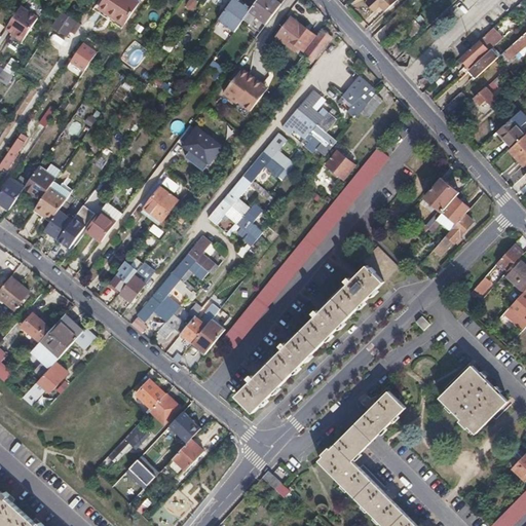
[(105,11),(112,0),(103,0),(98,7),(105,11)]
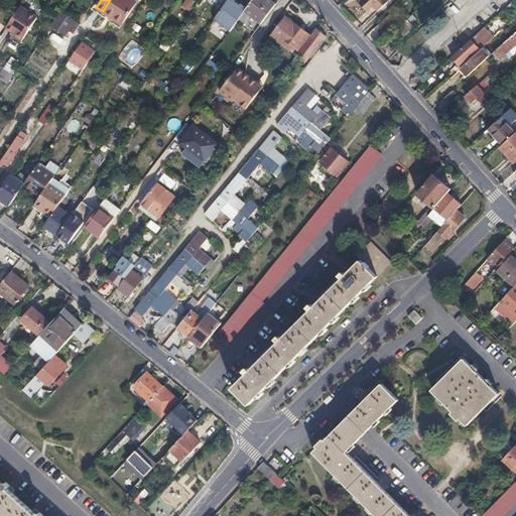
[(136,2),(132,0),(110,0),(103,11),(122,23),(136,2)]
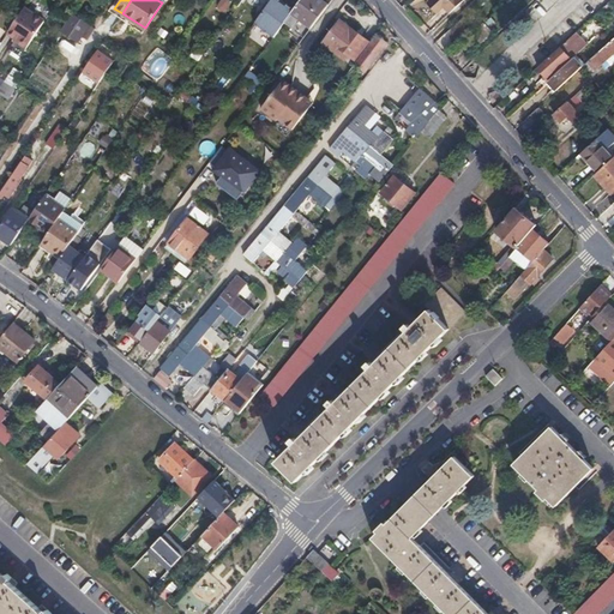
[(229,0),(220,0),(216,10),(226,13),(232,0),(229,0)]
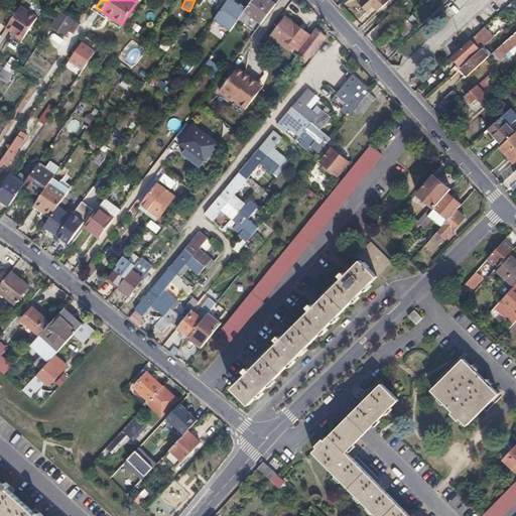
[(227,0),(222,7),(228,12),(236,0),(227,0)]
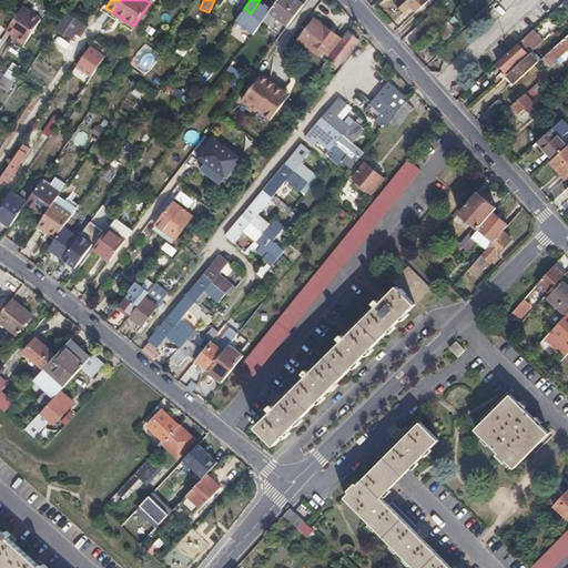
[(287,24),(303,3),(297,0),(276,0),(269,11),(280,19),(287,24)]
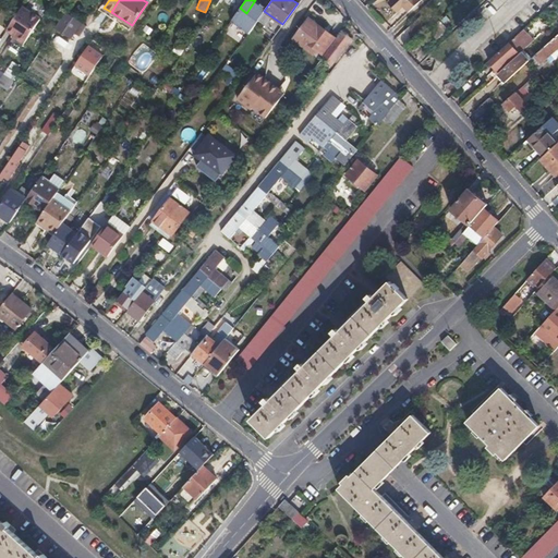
[(403,7),(409,11),(420,0),(390,0),(400,10),(403,7)]
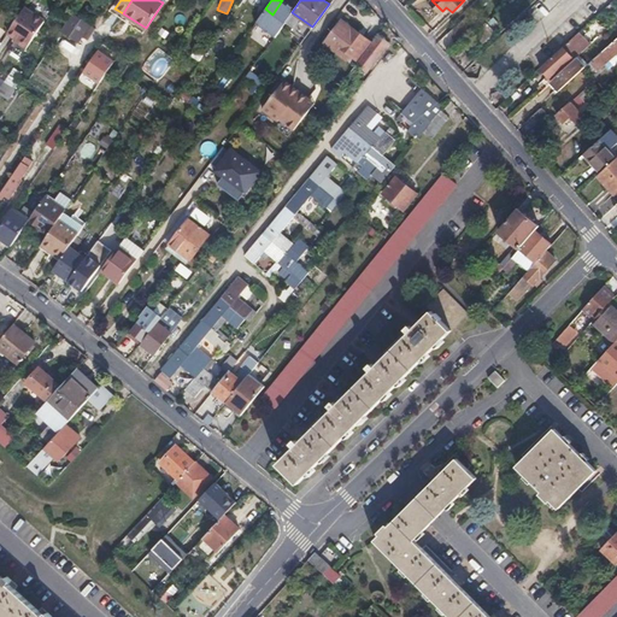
[(24,9),(7,34),(27,47),(45,21),(24,9)]
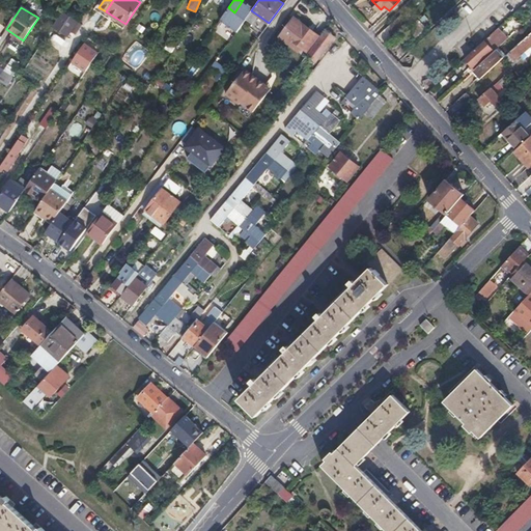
[(235,14),(234,12),(228,7),(221,18),(228,24),(235,14)]
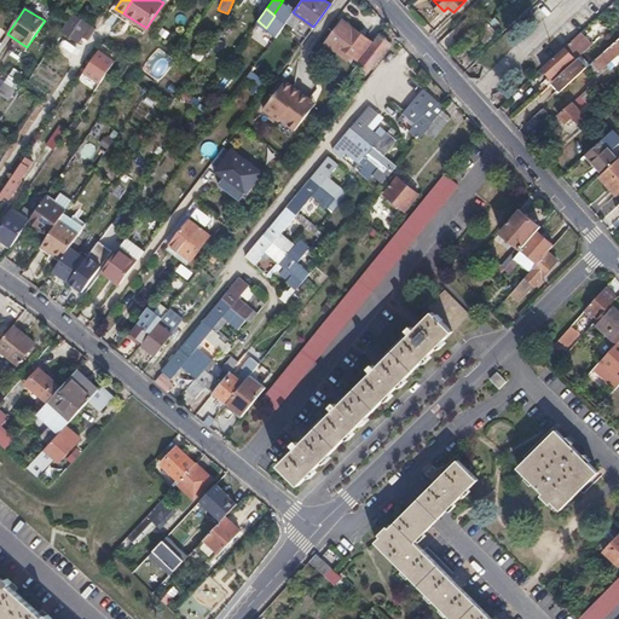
[(73,15),(62,33),(85,46),(96,27),(73,15)]
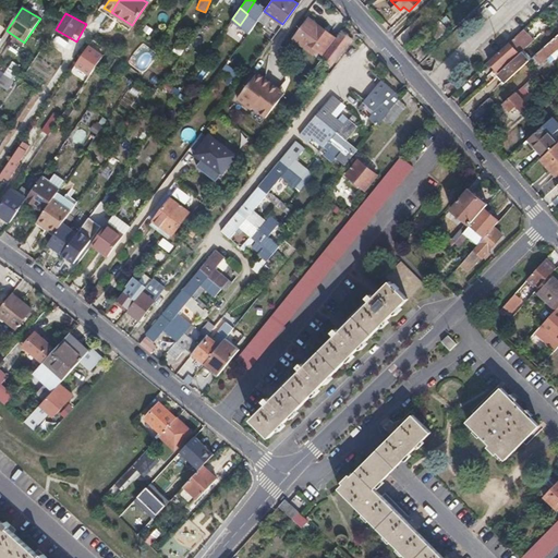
[(420,15),(404,29),(412,36),(426,22),(420,15)]
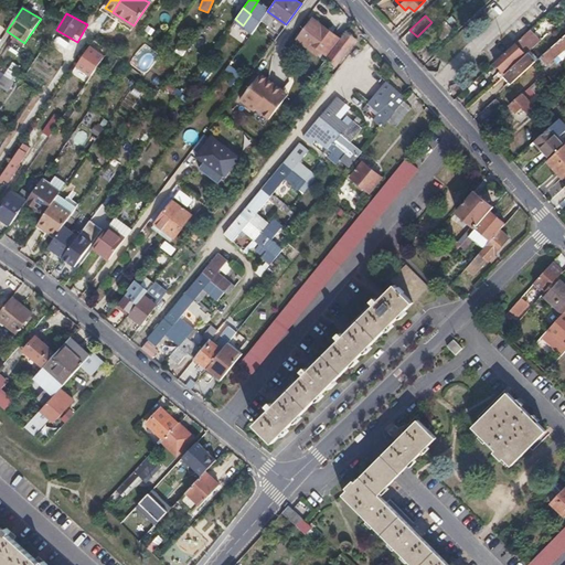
[(321,46),(327,50),(338,36),(313,17),(298,35),(318,51),(321,46)]
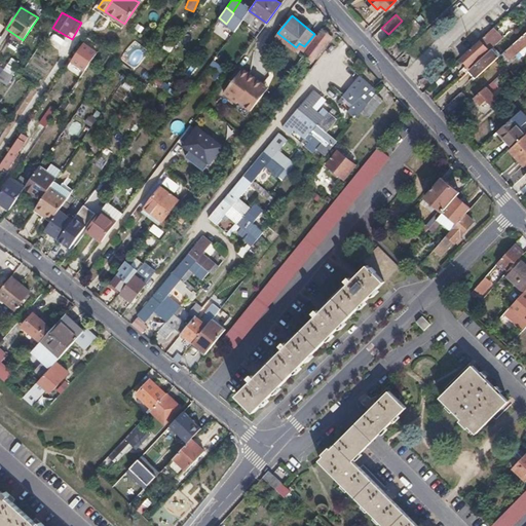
[(259,32),(266,23),(259,17),(252,27),(259,32)]
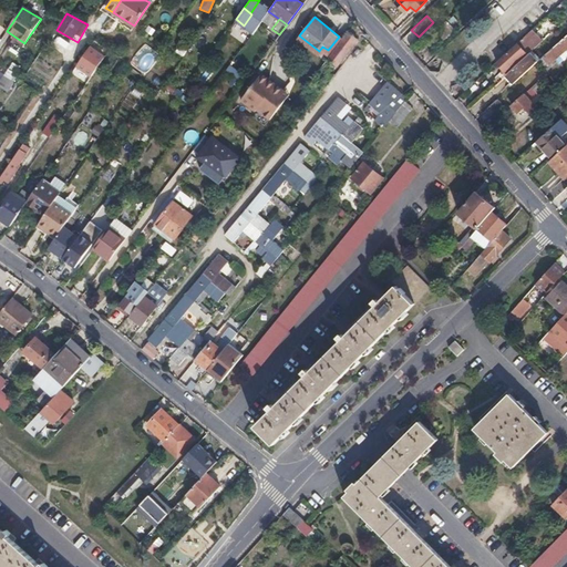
[(357,40),(347,32),(329,54),(339,63),(357,40)]
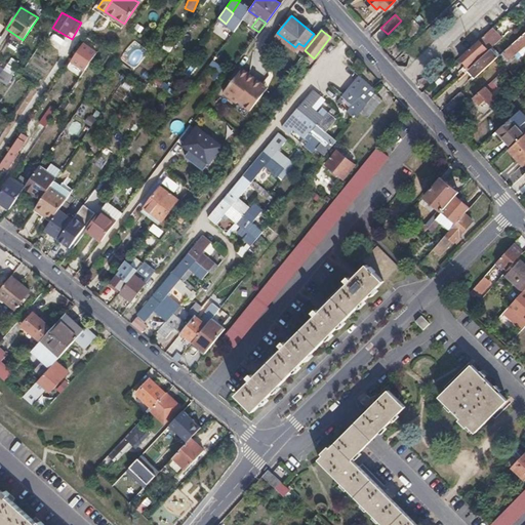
[(489,31),(459,58),(470,69),(490,50),(499,42),(489,31)]
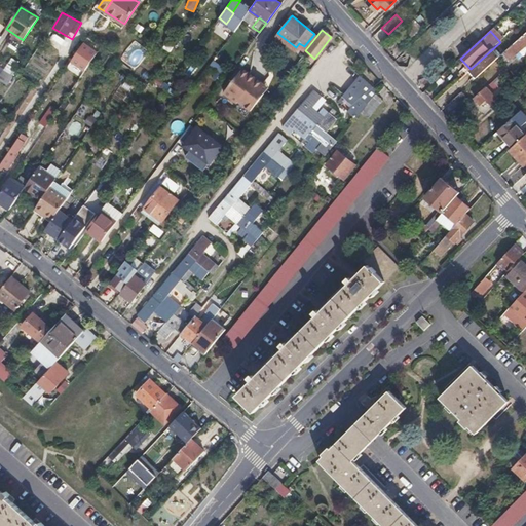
[(525,33),(503,54),(509,60),(525,43),(525,33)]
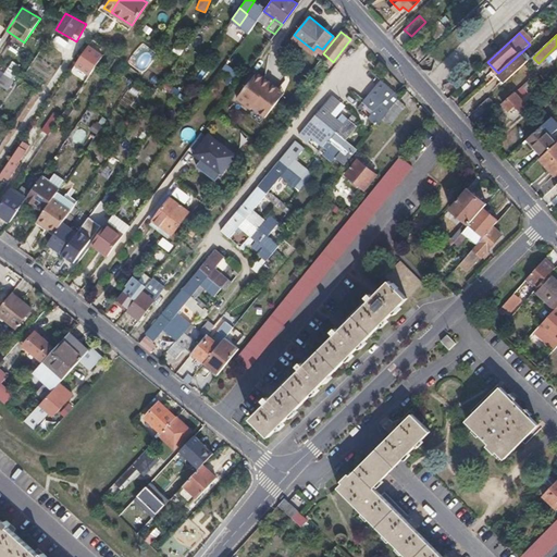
[(499,48),(491,38),(477,50),(486,61),(499,48)]
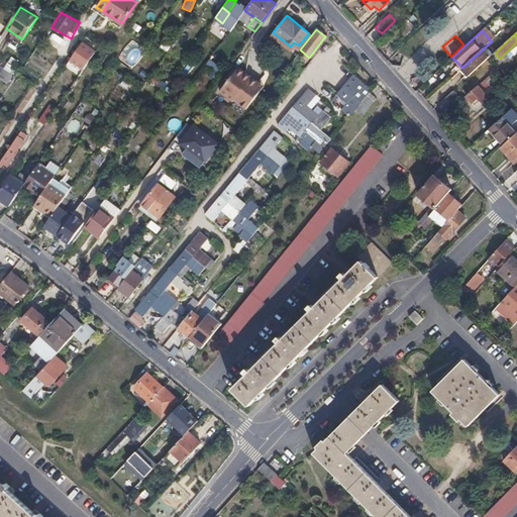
[(71,59),(84,68),(94,53),(81,43),(71,59)]
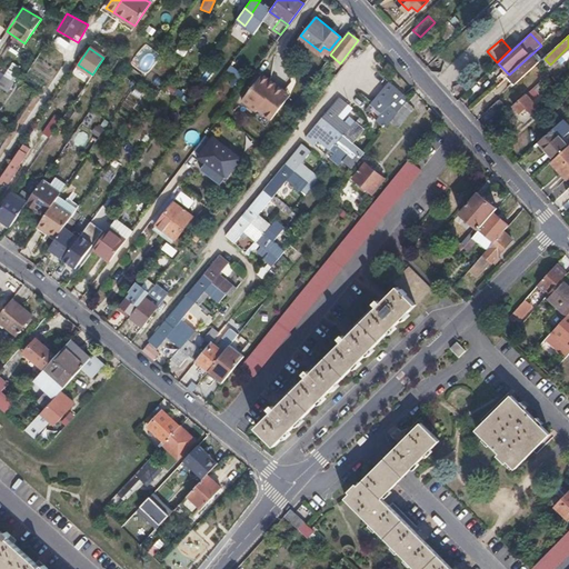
[(138,65),(146,70),(155,59),(147,53),(138,65)]
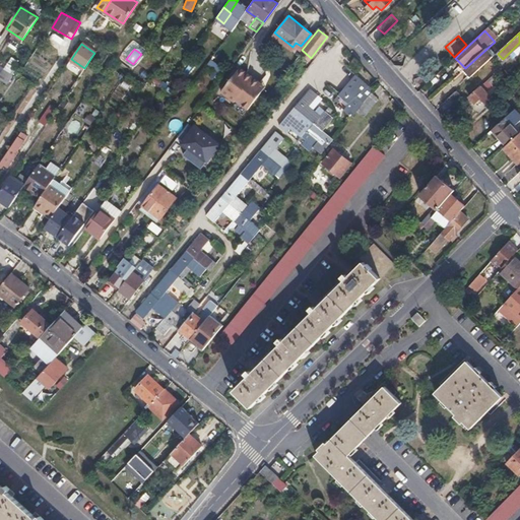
[(465,68),(463,70),(471,78),(493,58),(485,50),(465,68)]
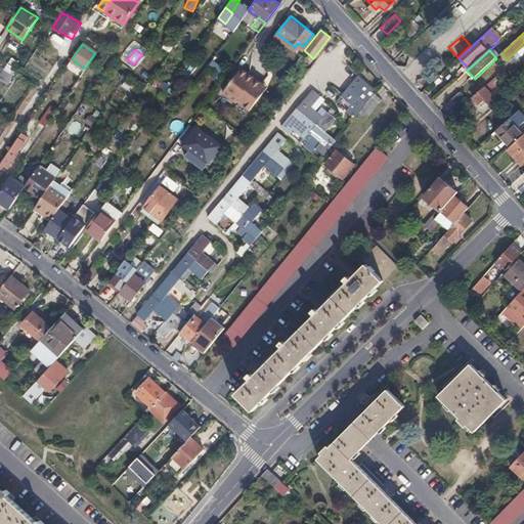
[(249,110),(265,88),(260,84),(261,82),(241,68),(223,91),(235,101),(237,99),(249,110)]
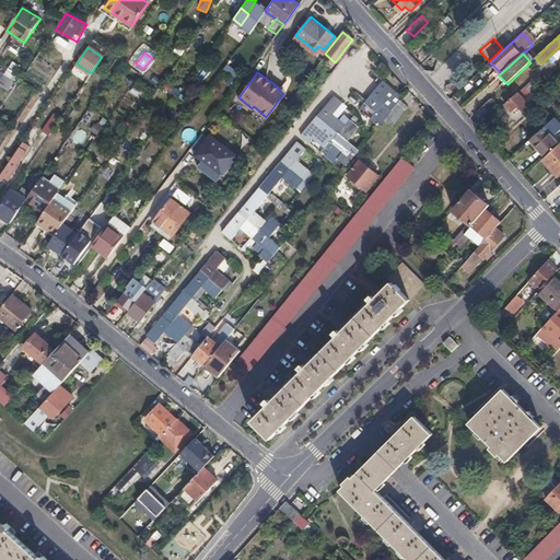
[(384,119),(389,113),(377,103),(389,89),(370,73),(354,94),(363,102),(358,109),(360,112),(364,107),(373,115),(369,119),(378,127),(384,119)]
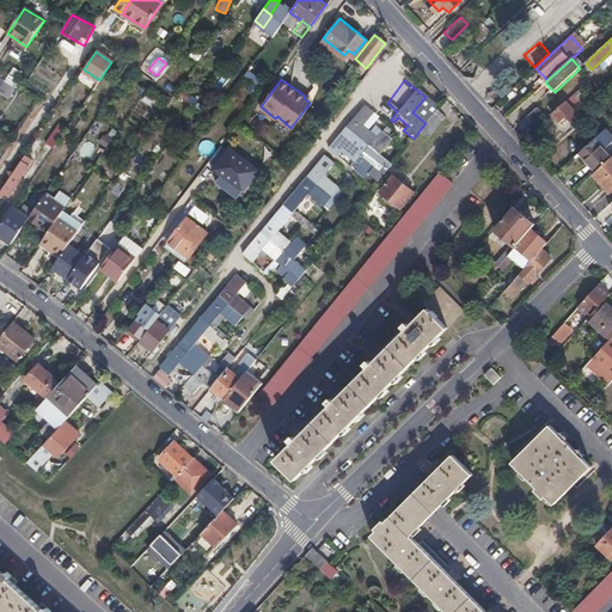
[(4,81),(0,86),(0,93),(7,98),(13,89),(4,81)]
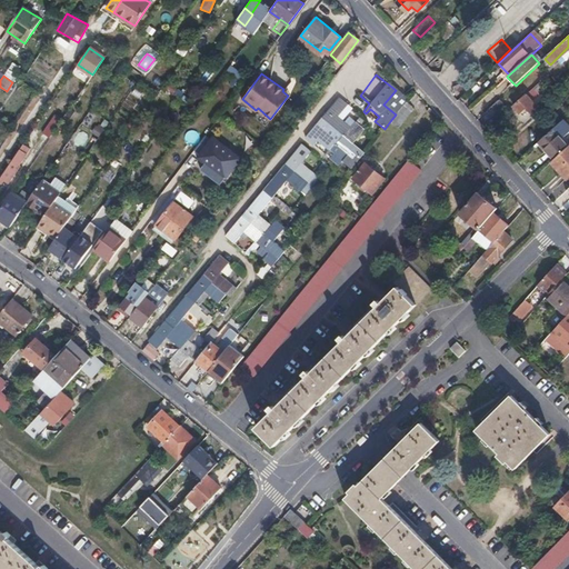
[(541,85),(516,109),(525,118),(530,112),(535,118),(541,112),(539,109),(552,96),(541,85)]
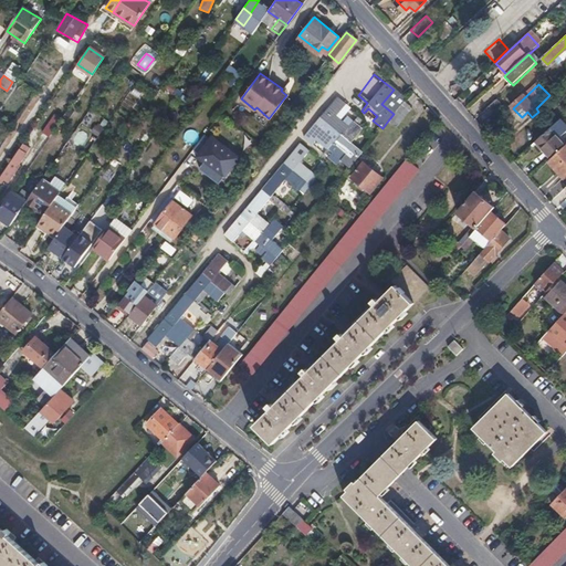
[(342,158),(350,166),(363,152),(352,143),(363,129),(356,123),(362,117),(358,115),(350,126),(336,116),(345,104),(336,96),(303,137),(313,145),(322,134),(335,143),(325,155),(328,157),(337,146),(346,154),(342,158)]
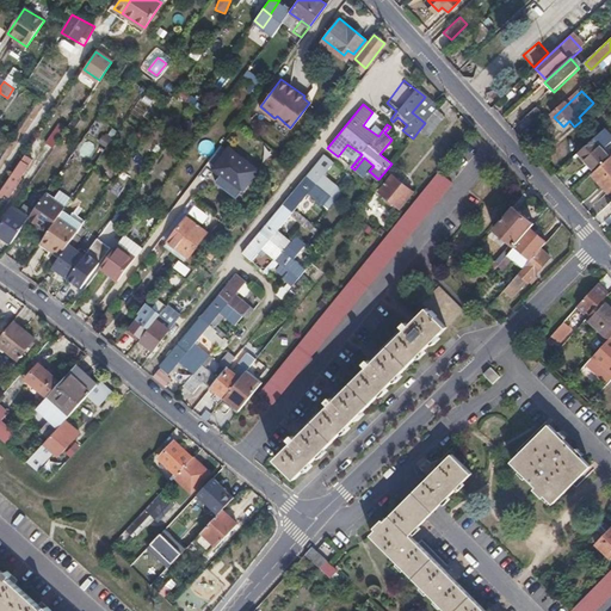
[(536,107),(523,121),(529,127),(542,115),(536,107)]
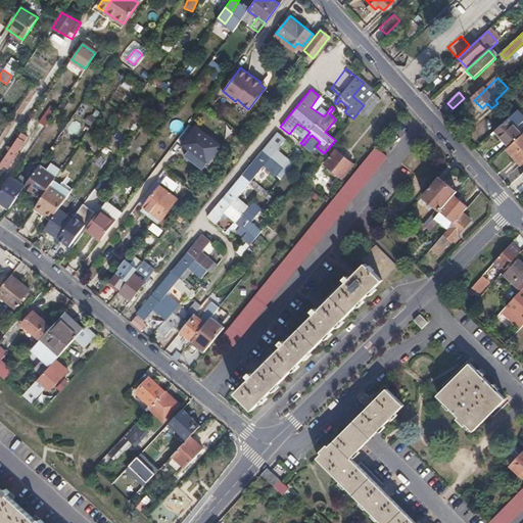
[(380,99),(373,93),(364,105),(359,111),(366,117),(380,99)]
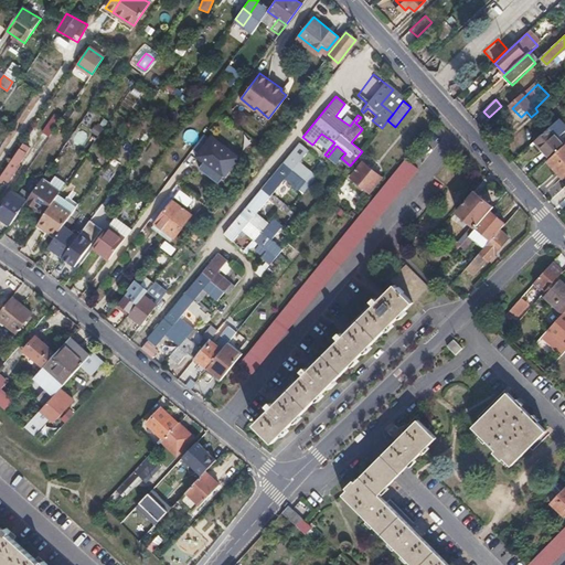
[(51,118),(43,134),(51,138),(60,121),(51,118)]
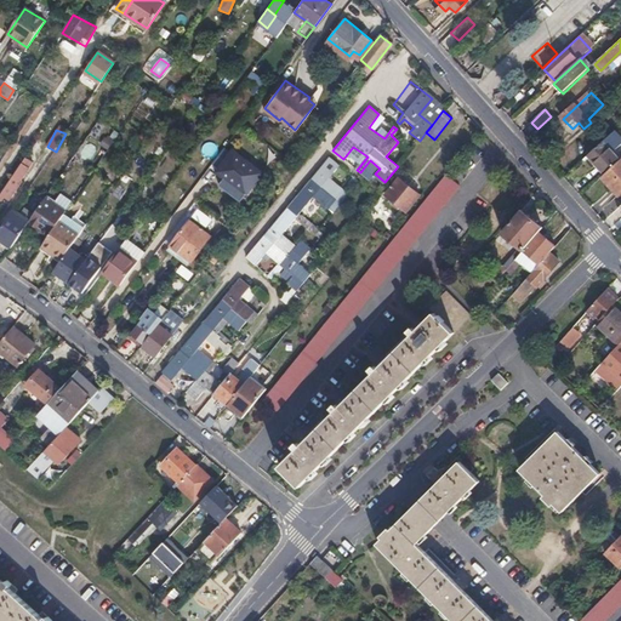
[(620,159),(604,141),(590,154),(607,174),(620,160),(620,159)]
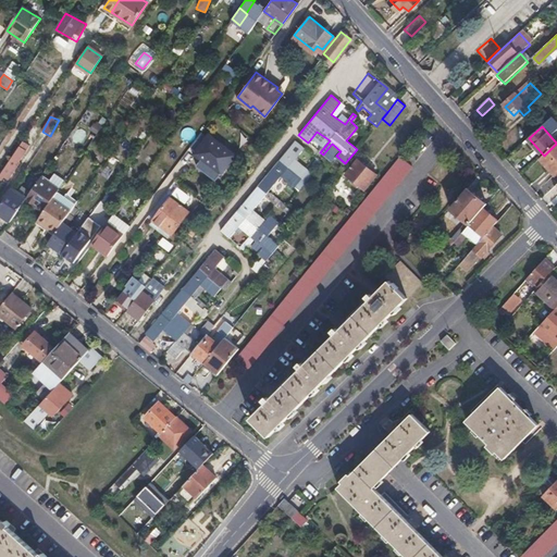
[(234,155),(208,135),(193,153),(220,174),(234,155)]
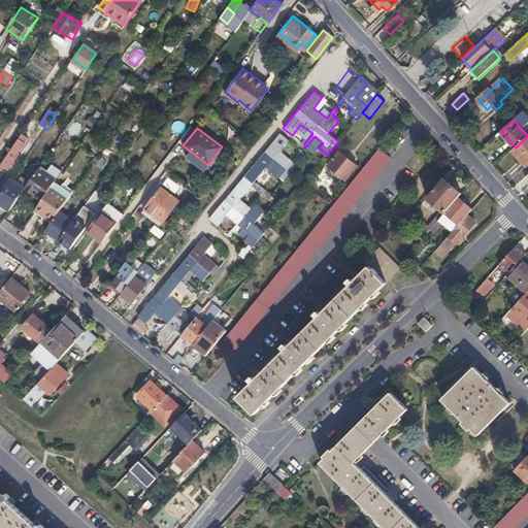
[(244,258),(264,233),(255,224),(265,211),(257,204),(253,209),(240,198),(252,184),(261,193),(264,191),(254,182),(266,167),(278,178),(292,162),(278,152),(289,140),(281,133),(209,219),(218,225),(227,215),(237,225),(229,235),(231,237),(240,227),(250,234),(245,239),(249,241),(238,253),(244,258)]
